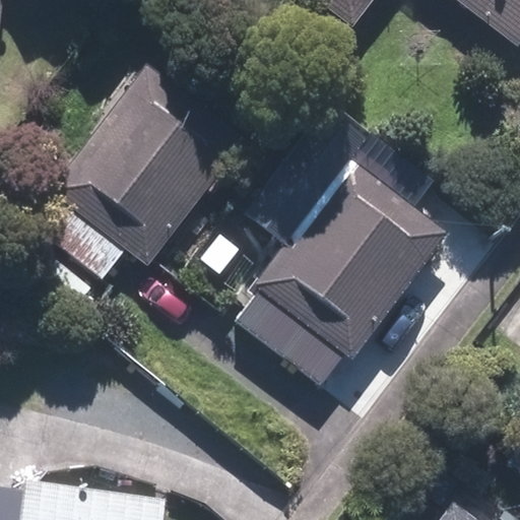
[(519,0),(317,0),(362,33),(385,0),(452,0),(518,48),(519,44),(519,0)]
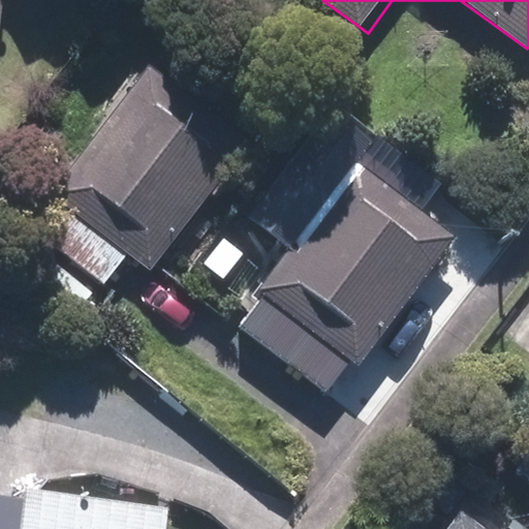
[(251,138),(148,61),(47,193),(151,272),(251,138)]
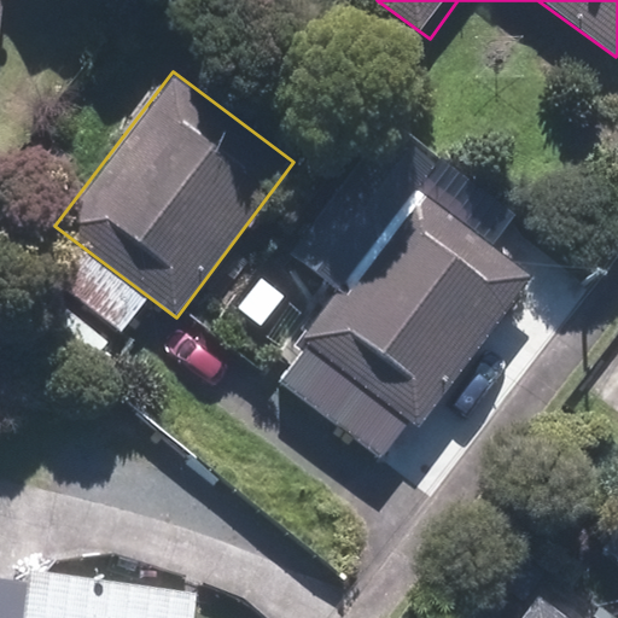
[(535,277),(414,186),(295,343),(415,433),(535,277)]
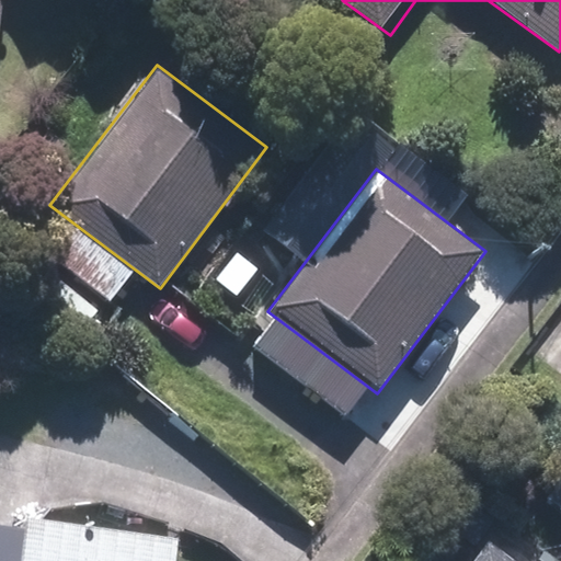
[(560,476),(545,500),(560,512),(560,476)]
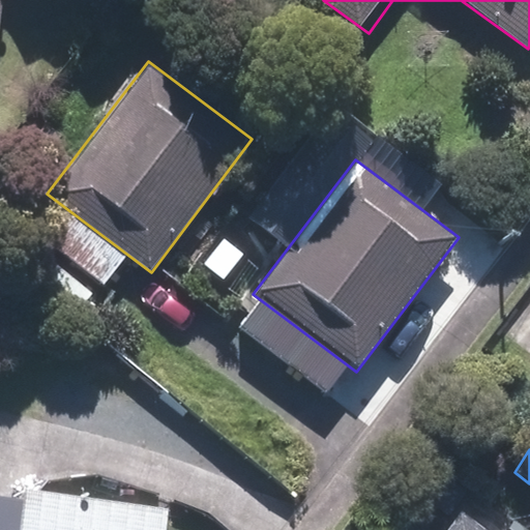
[(159,529),(164,508),(23,489),(18,529),(159,529)]
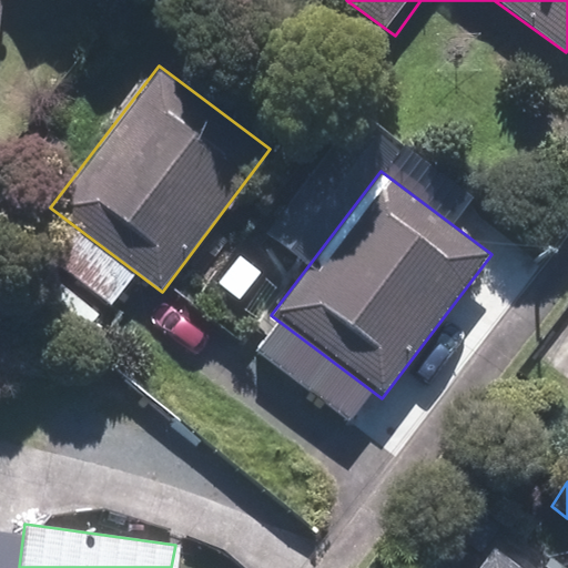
[(515,567),(490,550),(477,567),(515,567)]
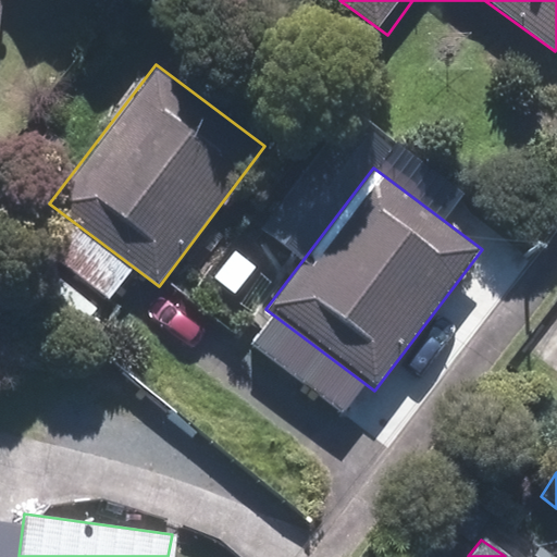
All buildings are outlined.
